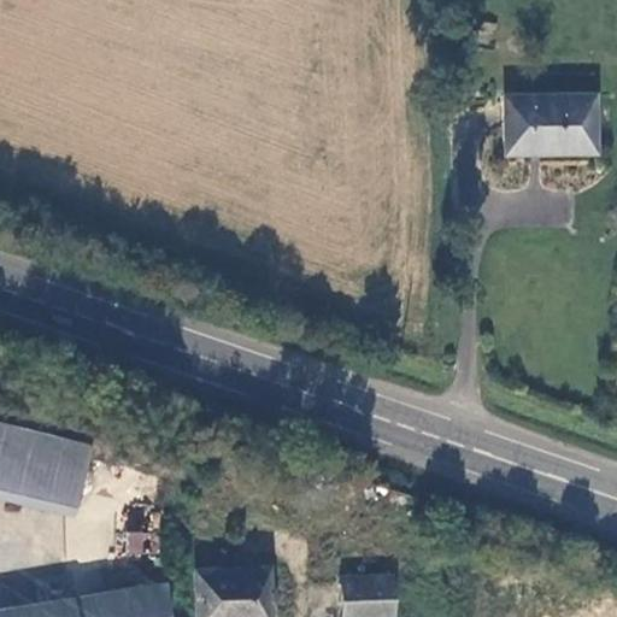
[(509,157),(599,156),(599,98),(507,100),(509,157)]
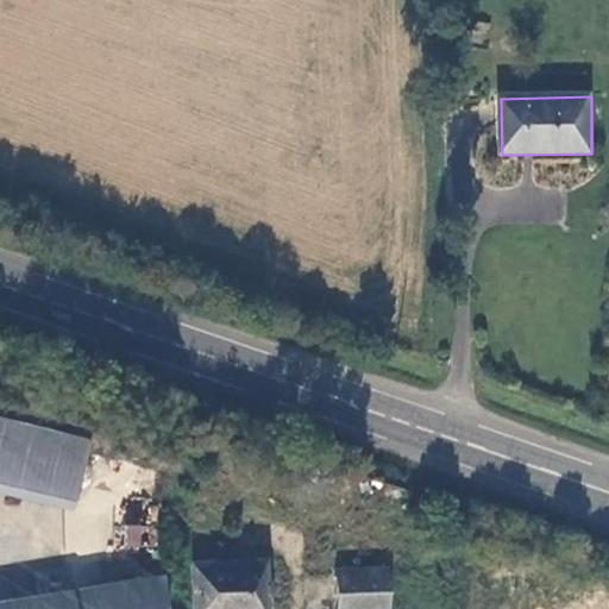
[(85,438),(0,419),(0,479),(73,496),(85,438)]
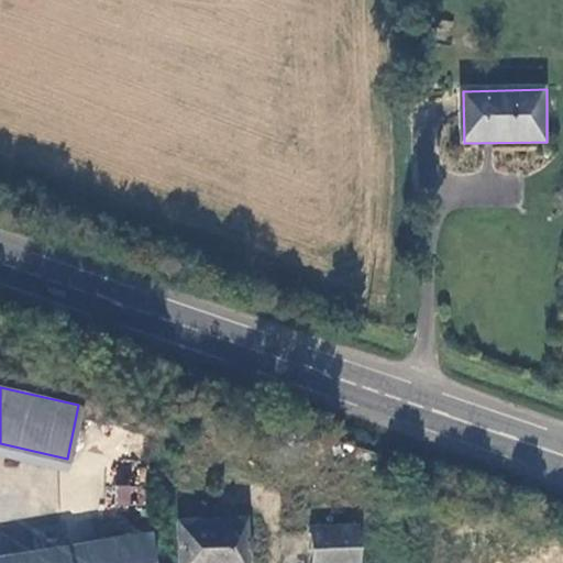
[(116,484),(113,505),(142,508),(144,487),(116,484)]
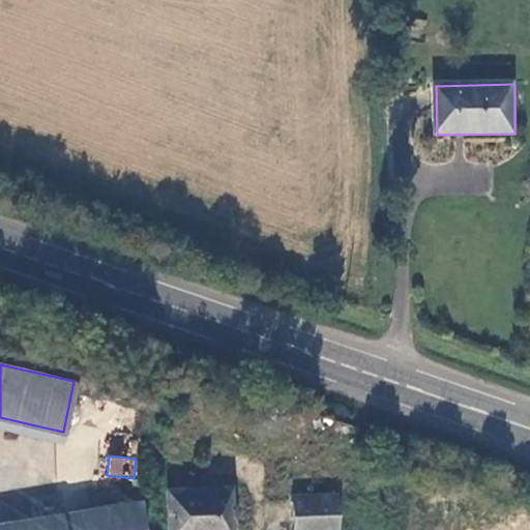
[(234,529),(234,488),(171,489),(172,529),(234,529)]
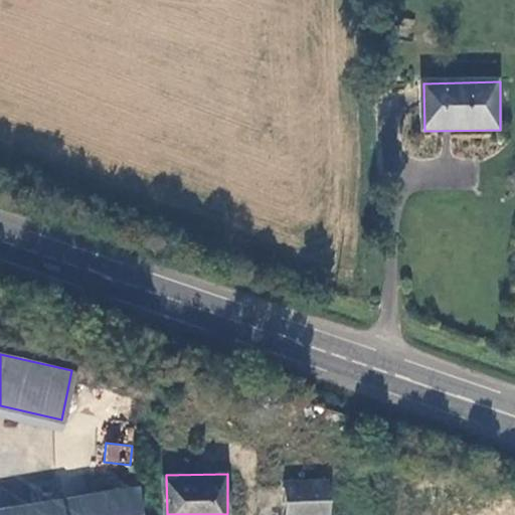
[(139,514),(138,481),(0,506),(0,514),(139,514)]
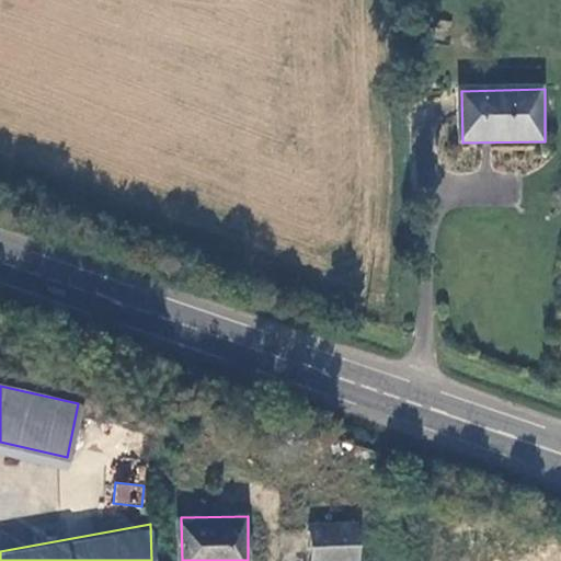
[(358,560),(358,527),(309,528),(310,560),(358,560)]
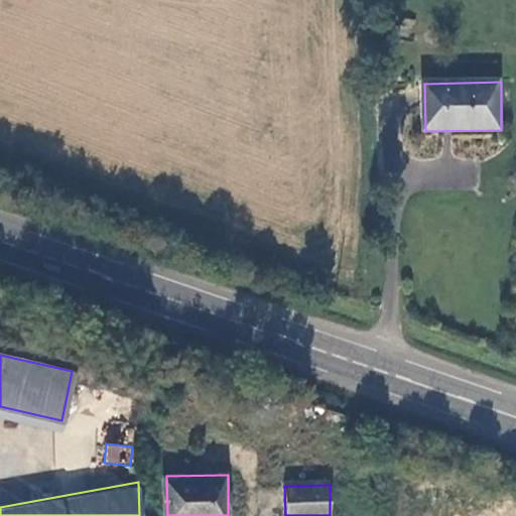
All buildings are outlined.
